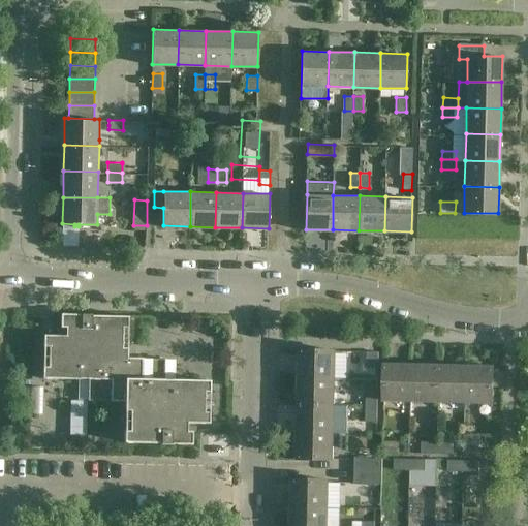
[(61,313),(61,327),(67,327),(66,335),(44,334),(43,346),(45,346),(45,345),(49,345),(49,366),(44,365),(44,364),(43,364),(43,377),(89,378),(88,399),(125,400),(125,410),(126,410),(126,409),(130,409),(130,430),(126,430),(126,428),(125,429),(125,441),(161,442),(192,443),(192,430),(187,430),(187,422),(210,423),(210,409),(209,409),(209,411),(205,411),(205,391),(209,391),(209,392),(210,392),(211,379),(165,378),(165,358),(128,357),(128,345),(127,345),(127,346),(123,346),(123,327),(127,327),(127,328),(129,328),(129,315),(92,314),(92,313),(61,313)]
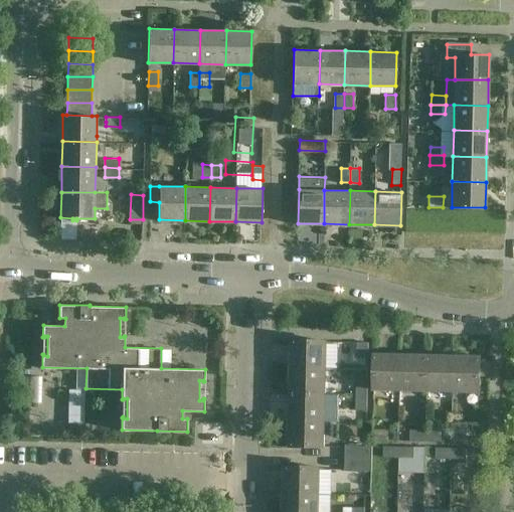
[(169,334),(184,333),(184,316),(168,317),(169,334)]
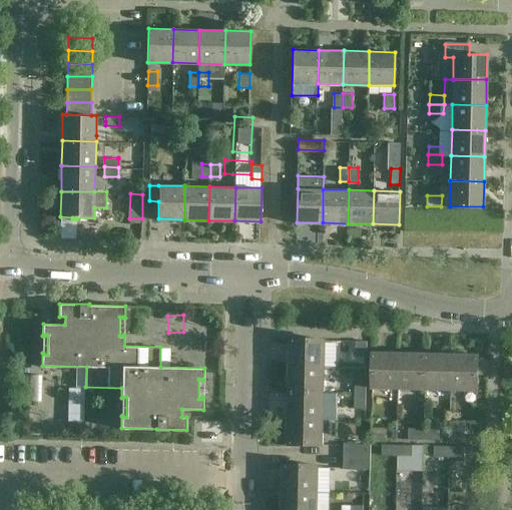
[(327,339),(292,338),(292,350),(293,350),(292,365),(326,366),(327,339)]
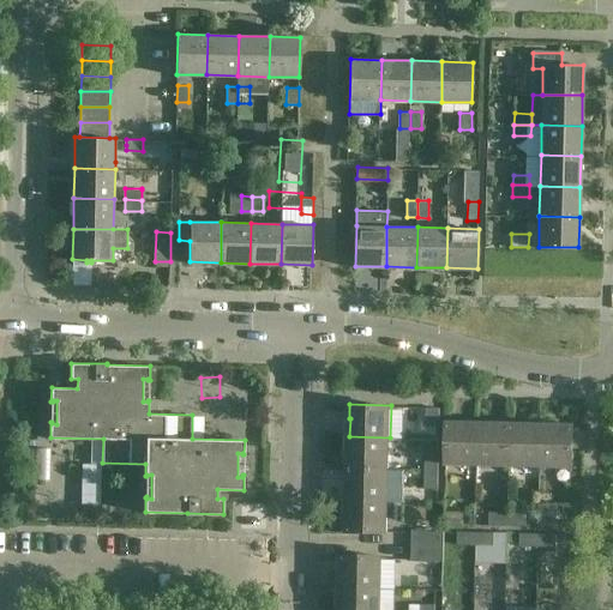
[(442,406),(428,406),(428,424),(442,424),(442,406)]
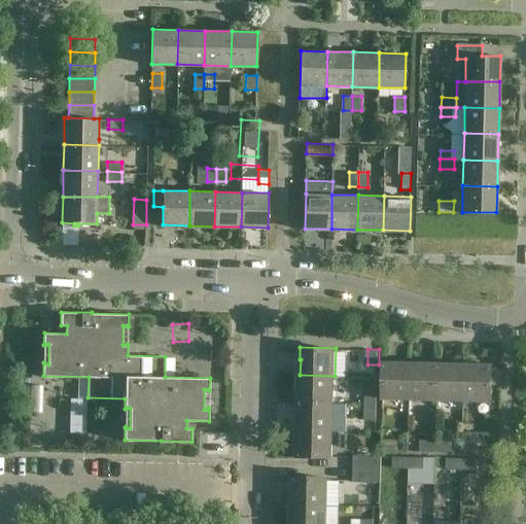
[(396,361),(384,361),(384,382),(384,398),(411,398),(411,363),(396,362),(396,361)]
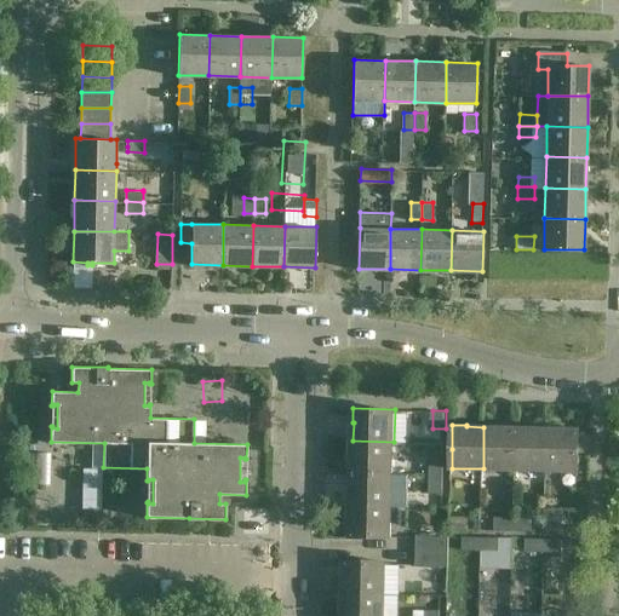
[(503,427),(483,427),(483,468),(516,470),(516,426),(503,426),(503,427)]
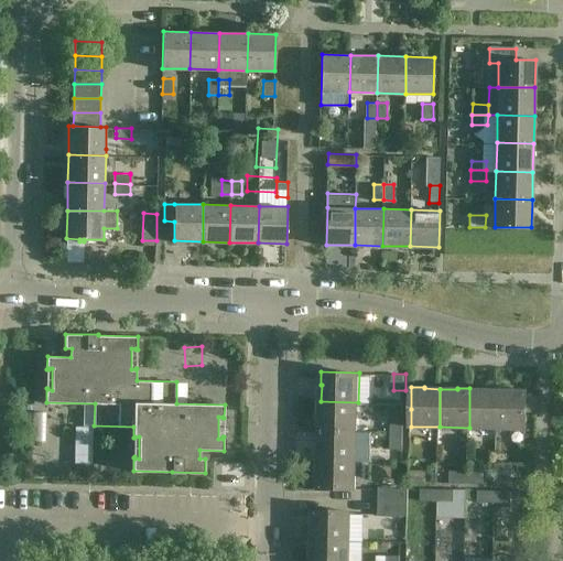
[(482,389),(469,388),(469,428),(497,428),(498,390),(482,390),(482,389)]
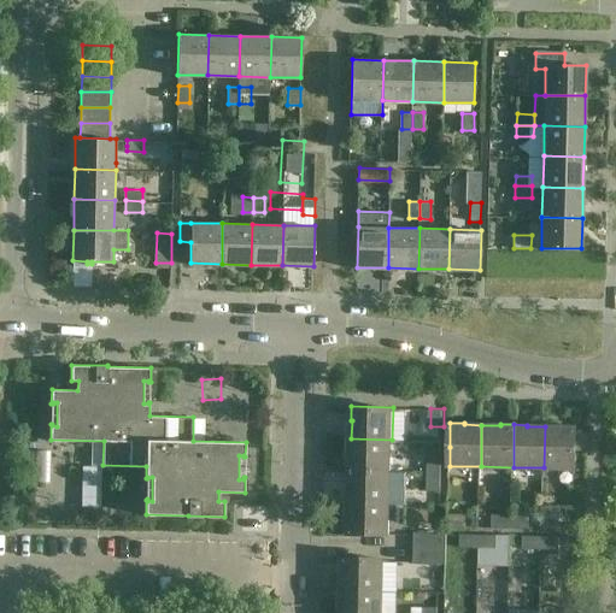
[(563,426),(545,426),(544,467),(576,469),(578,426),(563,425),(563,426)]
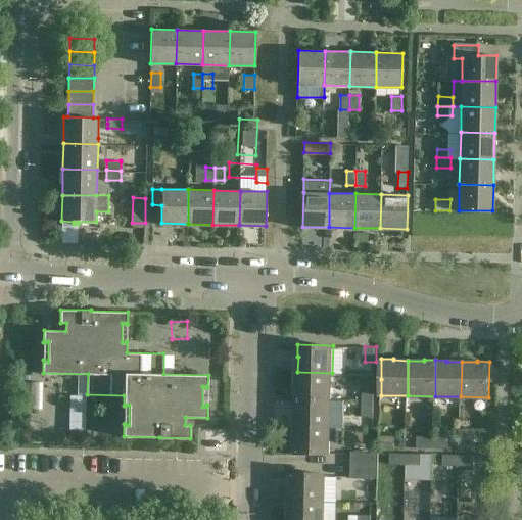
[(332,373),(297,372),(297,387),(296,387),(296,398),(332,399),(332,373)]
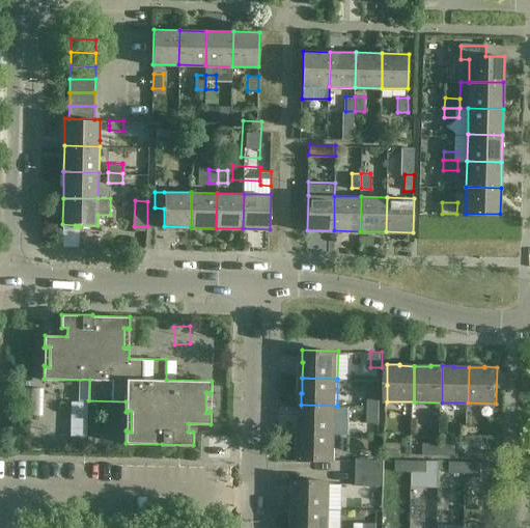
[(30,387),(30,414),(43,414),(44,387),(30,387)]
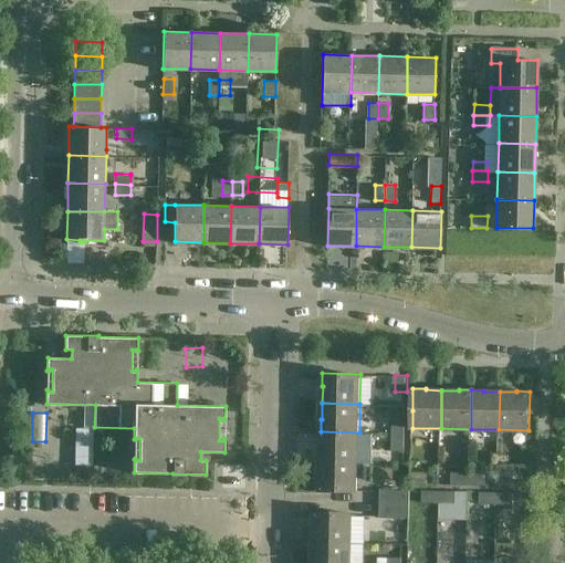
[(65,415),(63,451),(85,452),(86,416),(65,415)]
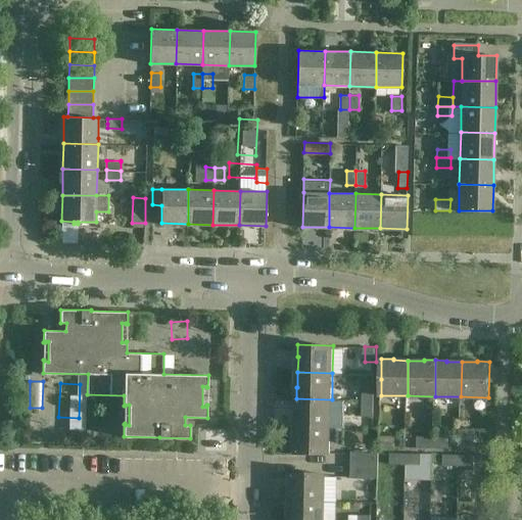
[(375,400),(375,385),(364,385),(364,400),(375,400)]
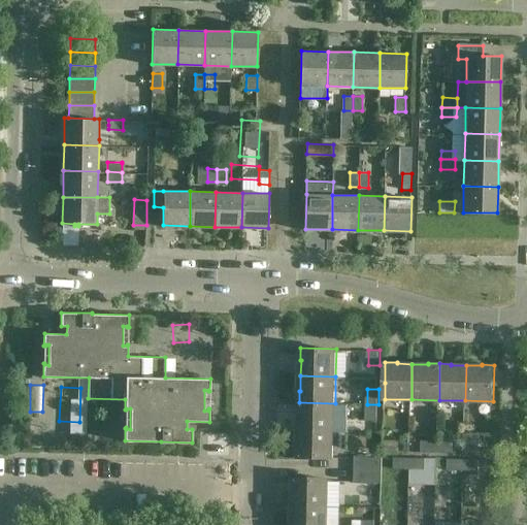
[(335,403),(299,402),(298,414),(300,414),(299,429),(334,430),(335,403)]
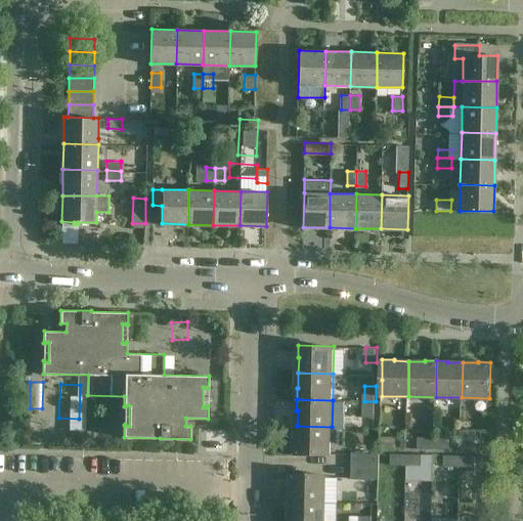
[(376,401),(364,401),(363,417),(375,417),(376,401)]
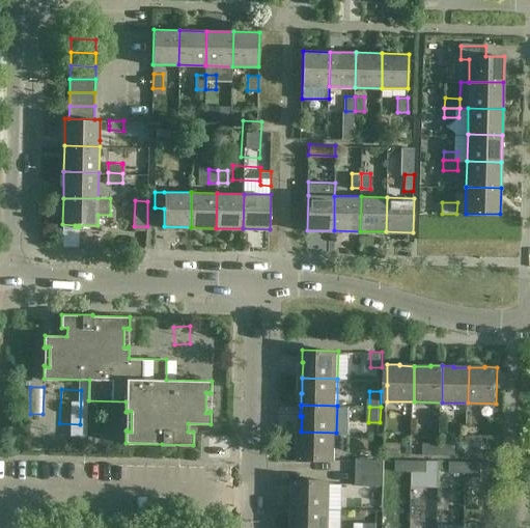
[(336,433),(301,432),(301,447),(300,447),(299,460),(336,461),(336,433)]
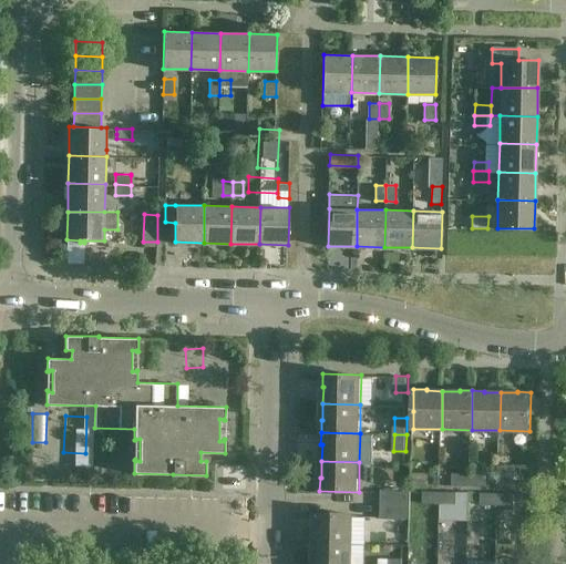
[(429,472),(412,471),(412,484),(429,484),(429,472)]
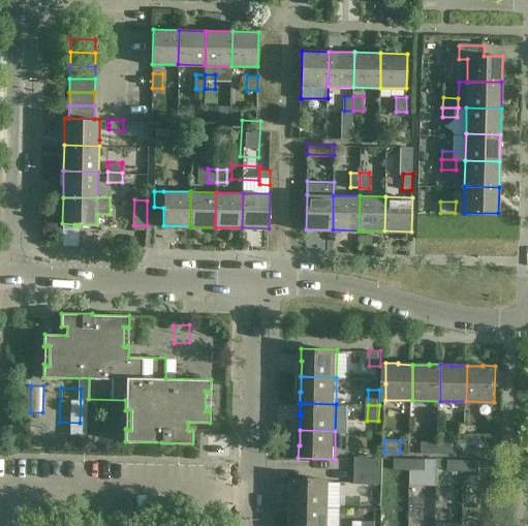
[(438,441),(423,440),(423,452),(438,453),(438,441)]
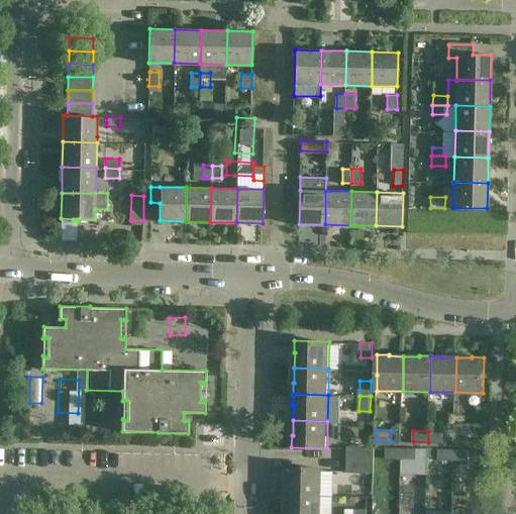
[(444,431),(428,431),(428,442),(443,442),(444,431)]
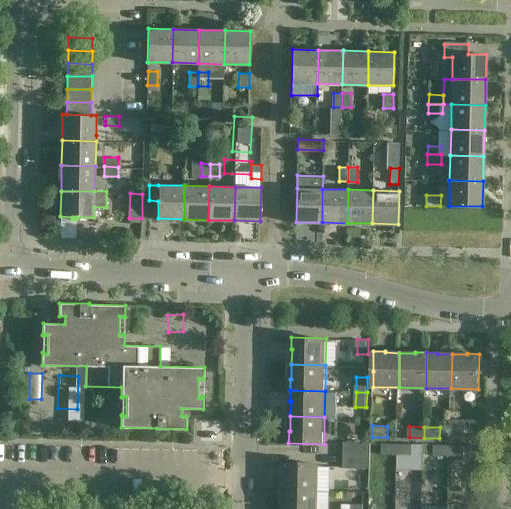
[(465,438),(466,428),(450,427),(450,438),(465,438)]
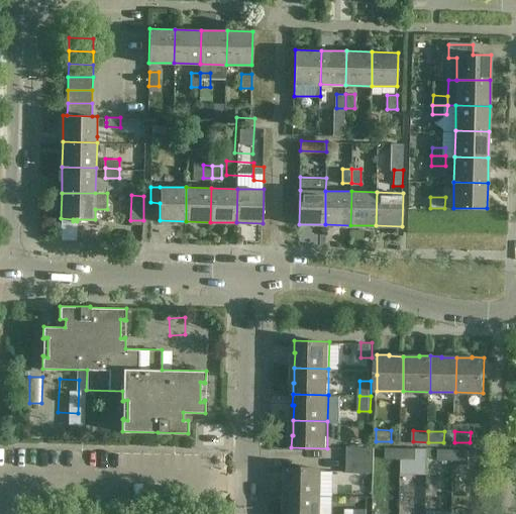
[(348,446),(348,458),(375,459),(376,446),(348,446)]
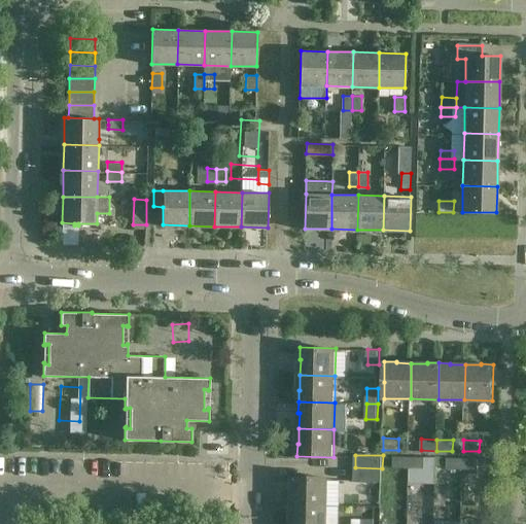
[(394,467),(410,467),(410,456),(394,456),(394,467)]
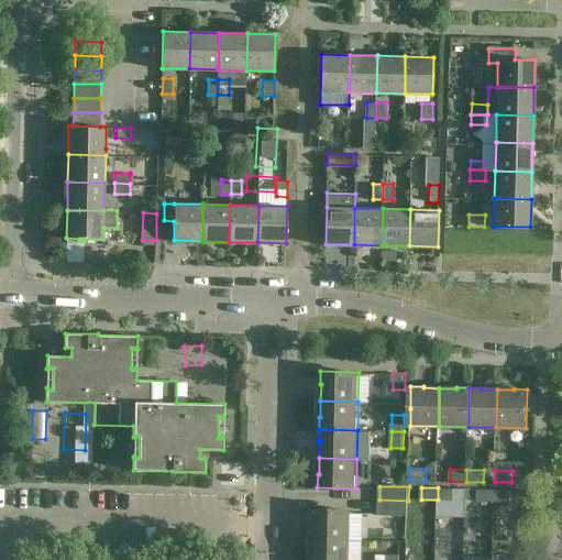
[(454,487),(438,487),(438,500),(454,500),(454,487)]
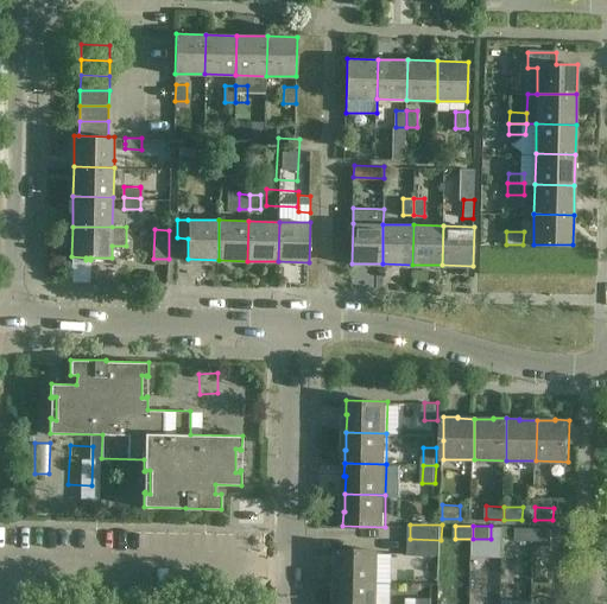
[(517,526),(517,539),(535,540),(535,527),(517,526)]
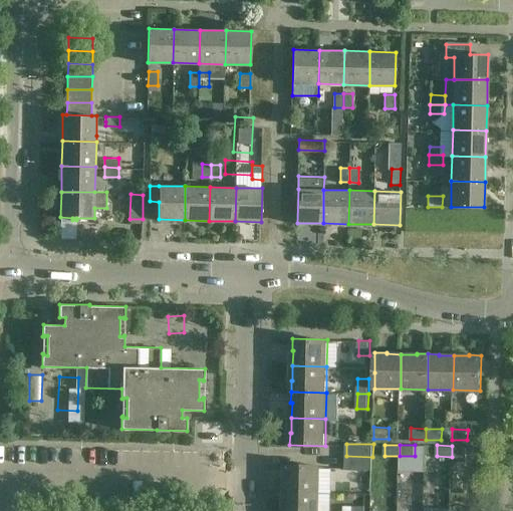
[(467,446),(452,446),(452,457),(467,458),(467,446)]
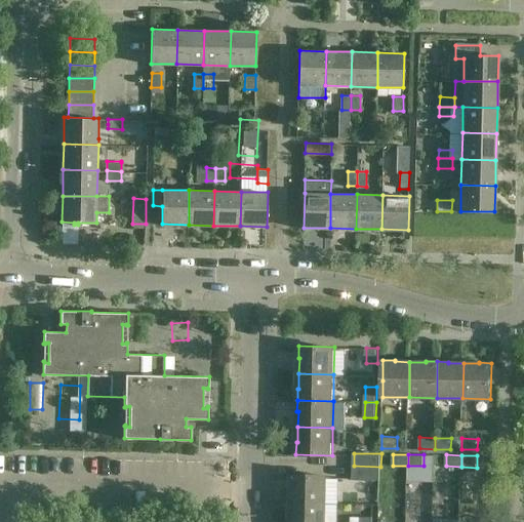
[(380,467),(354,466),(353,479),(380,479),(380,467)]
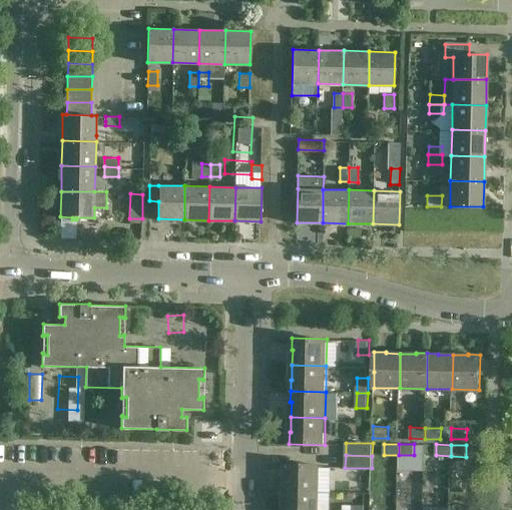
[(286,475),(286,489),(319,490),(320,464),(285,463),(285,475),(286,475)]
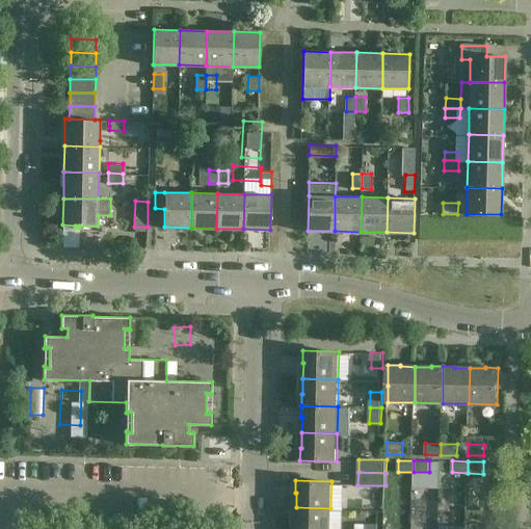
[(329,528),(330,508),(296,507),(295,525),(294,524),(293,528),(329,528)]
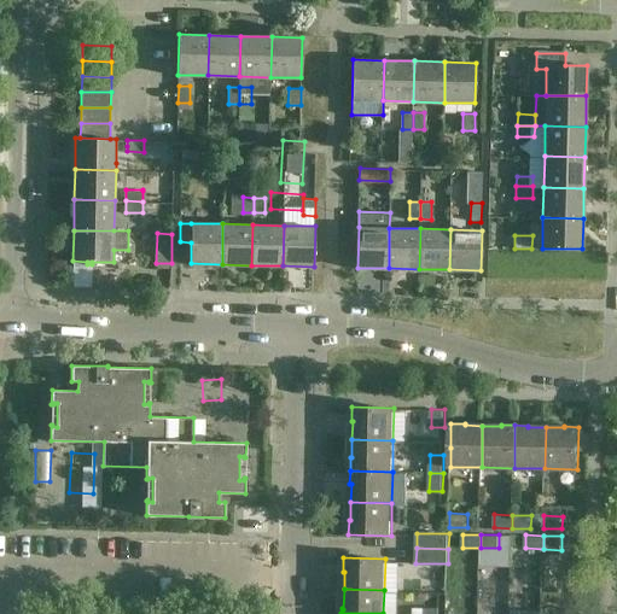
[(401,594),(400,612),(414,612),(415,595),(401,594)]
